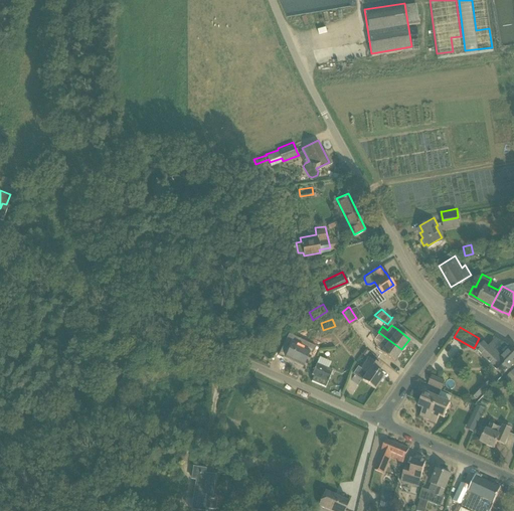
[(375,337),(379,340),(375,346),(393,359),(401,349),(378,332),(375,337)]
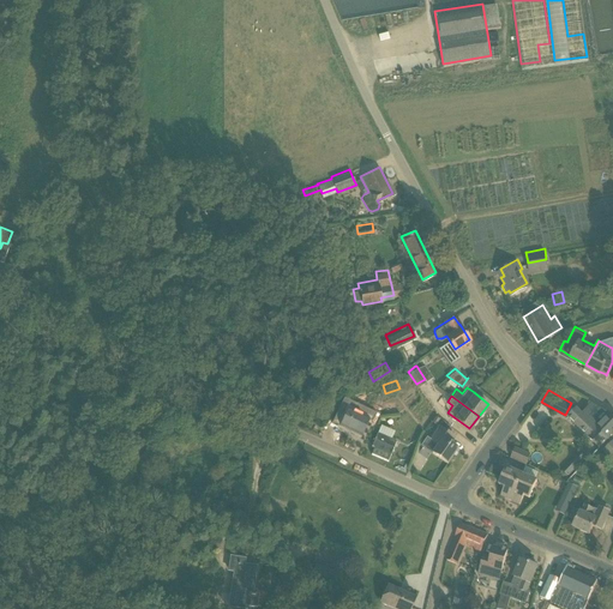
[(575,405),(607,436),(612,429),(612,412),(610,409),(599,420),(578,398),(574,403),(575,405)]
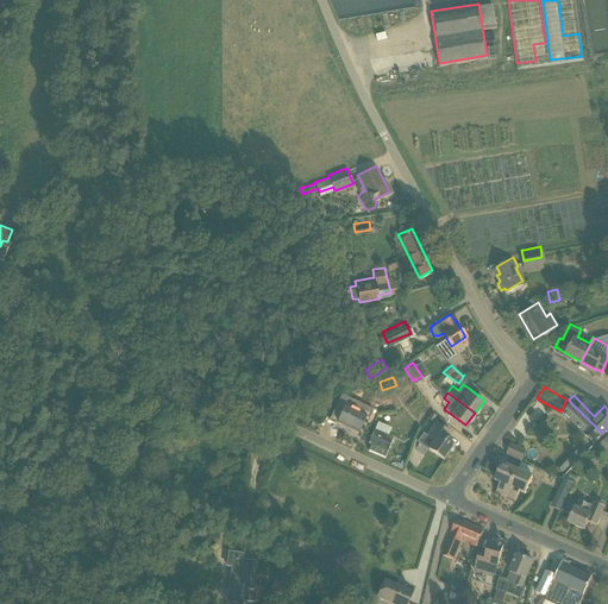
[(337,420),(357,429),(367,413),(351,406),(355,398),(349,396),(346,400),(338,396),(328,415),(337,419),(337,420)]
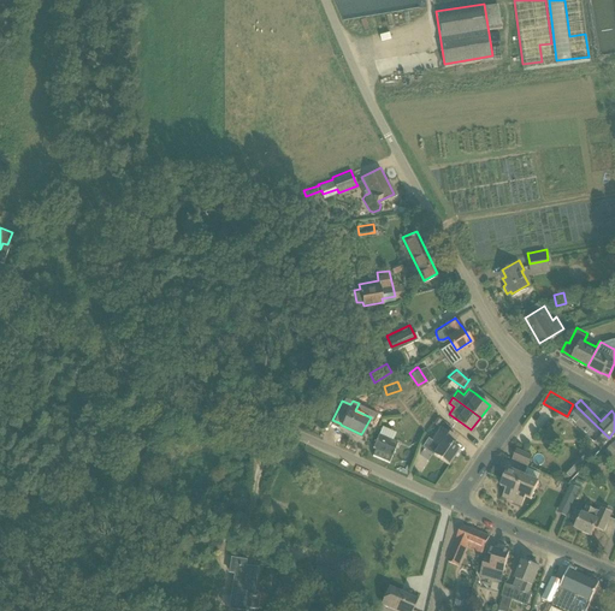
[(609,438),(577,407),(568,415),(599,446),(609,438)]
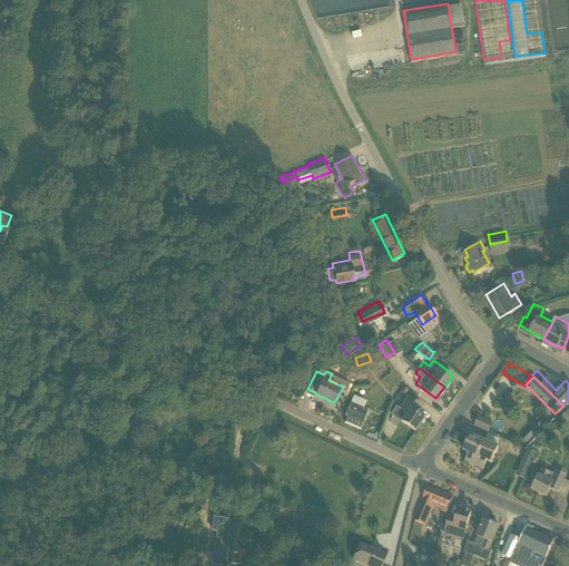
[(405,411),(400,418),(414,428),(424,415),(417,409),(421,402),(408,393),(398,406),(405,411)]
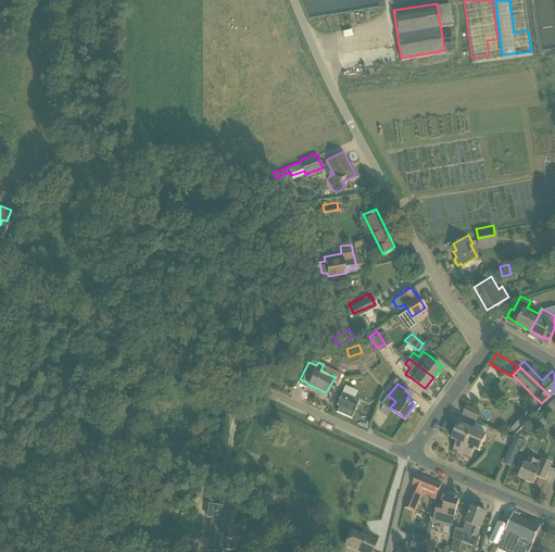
[(480,409),(466,403),(462,412),(476,417),(480,409)]
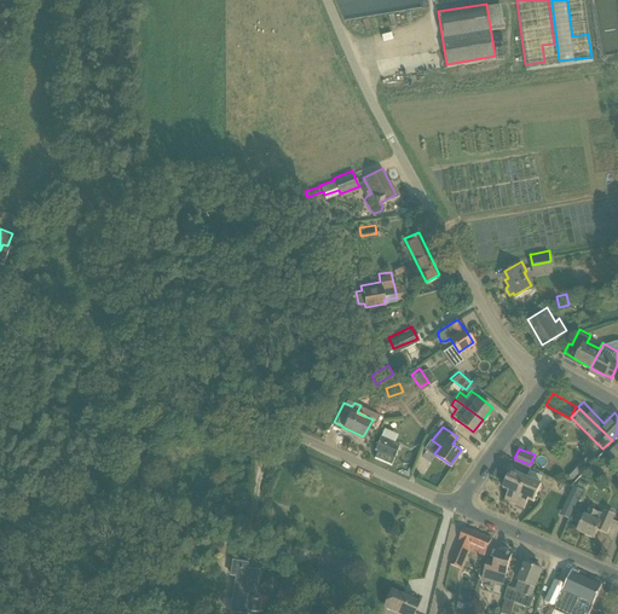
[(578,468),(572,462),(565,470),(571,475),(578,468)]
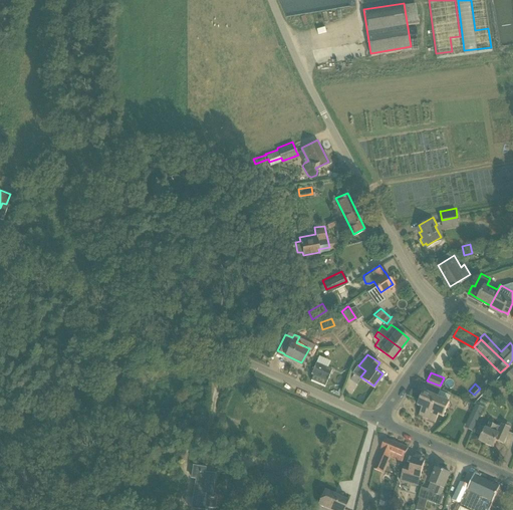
[(419,398),(422,392),(417,389),(414,396),(419,398)]
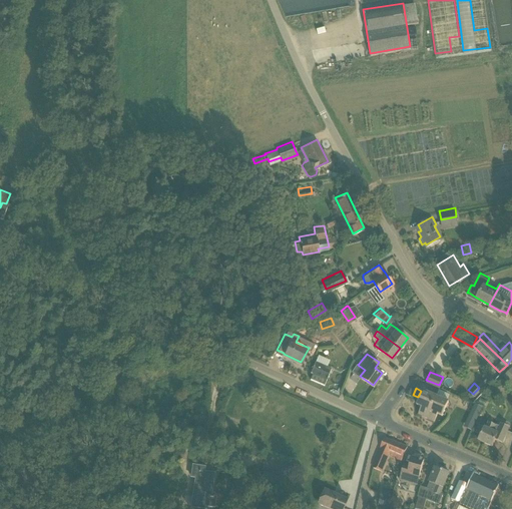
[(426,415),(436,393),(422,388),(421,391),(418,397),(416,402),(421,404),(418,411),(426,415)]
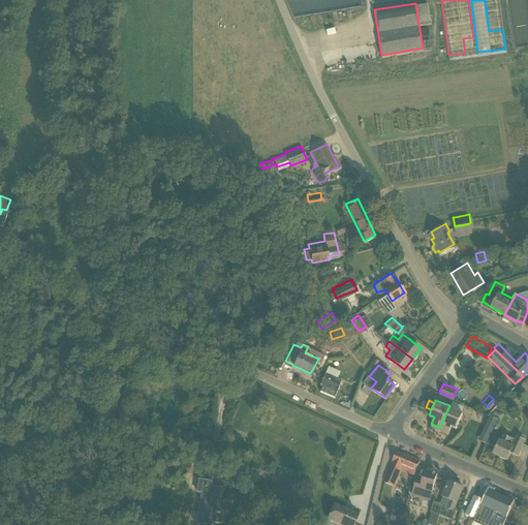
[(462,411),(449,405),(439,428),(447,431),(451,424),(456,426),(462,411)]
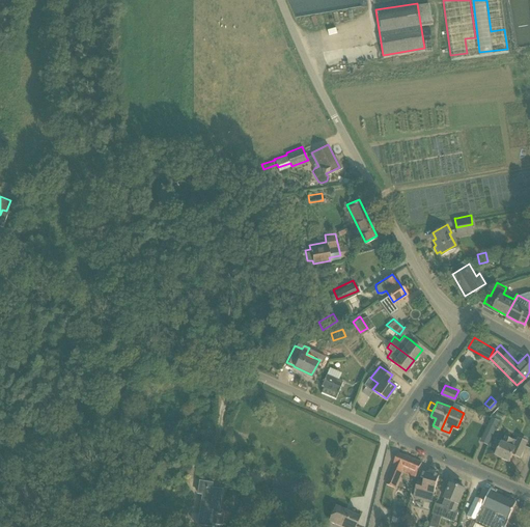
[(498,419),(491,415),(489,421),(496,424),(498,419)]
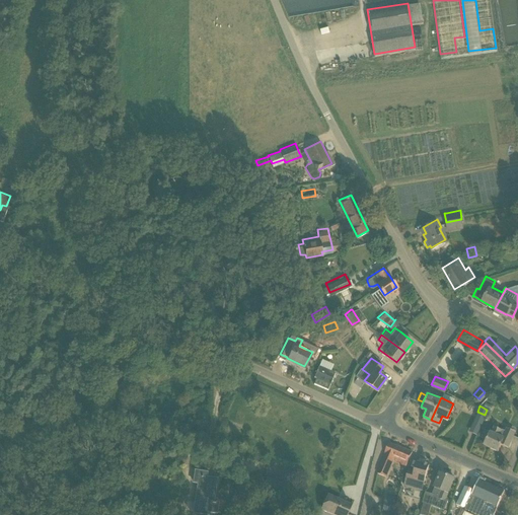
[(507,445),(515,429),(506,425),(504,429),(494,424),(491,430),(484,427),(481,435),(486,437),(484,442),(497,449),(500,442),(507,445)]
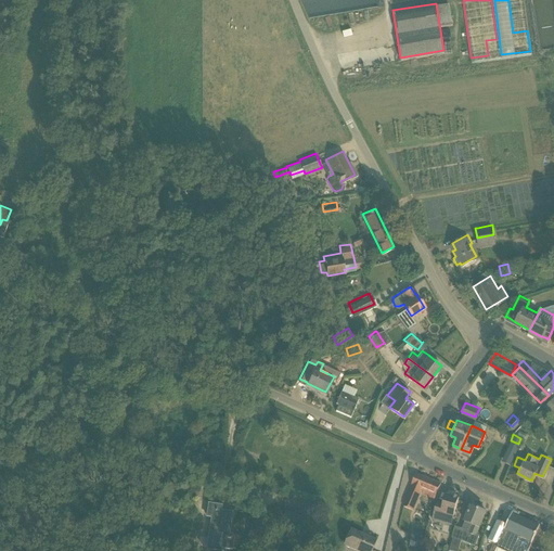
[(433,498),(440,481),(415,470),(410,482),(411,482),(402,503),(412,508),(416,497),(417,498),(421,488),(427,490),(425,495),(433,498)]
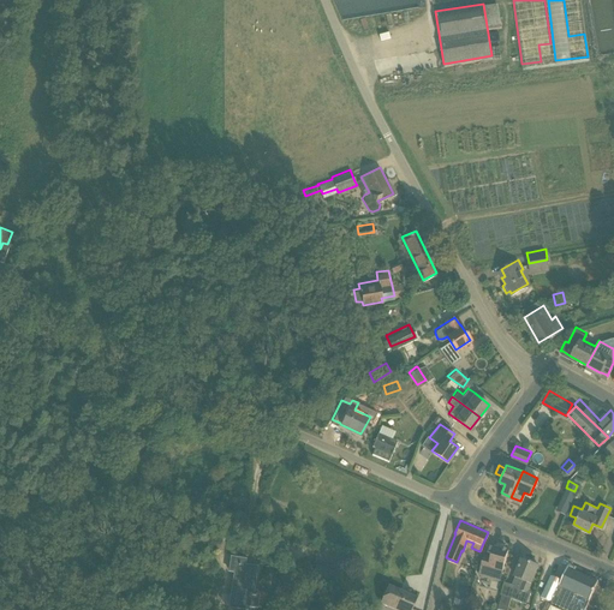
[(500,573),(502,566),(507,548),(494,544),(490,556),(486,555),(481,568),(480,573),(492,575),(493,570),(500,573)]
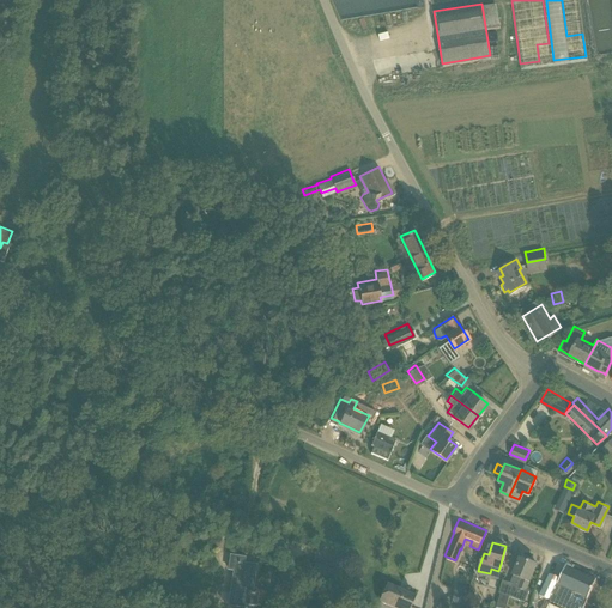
[(247,602),(255,603),(256,591),(253,590),(248,589),(248,583),(252,584),(255,563),(246,560),(246,564),(243,564),(244,554),(229,553),(228,566),(232,567),(228,602),(246,605),(247,602)]
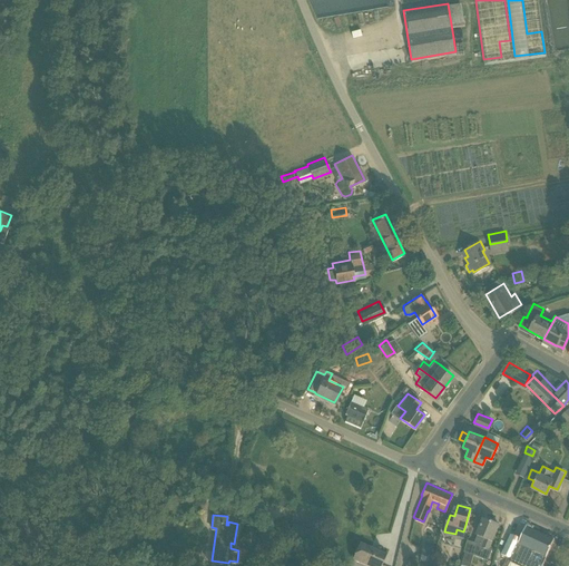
[(491,547),(488,546),(498,523),(490,520),(491,517),(486,515),(484,517),(482,517),(476,533),(479,534),(477,539),(473,552),(473,553),(487,558),(491,547)]
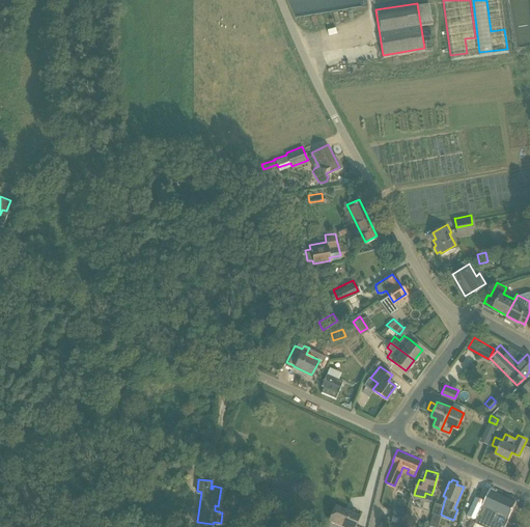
[(273,486),(269,496),(288,503),(293,493),(273,486)]
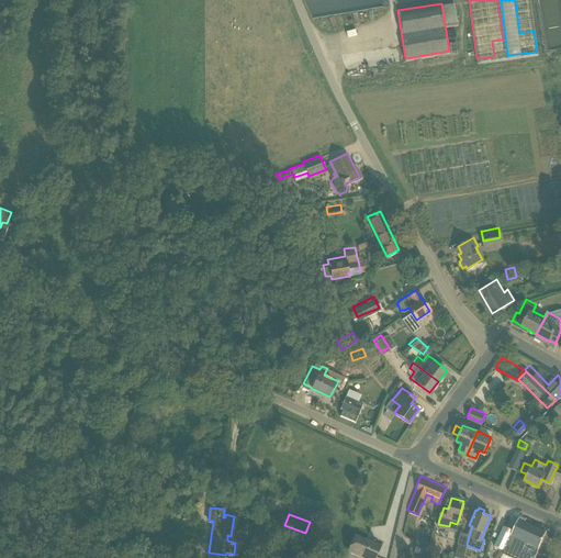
[(517,516),(512,528),(513,529),(506,545),(533,557),(546,529),(517,516)]
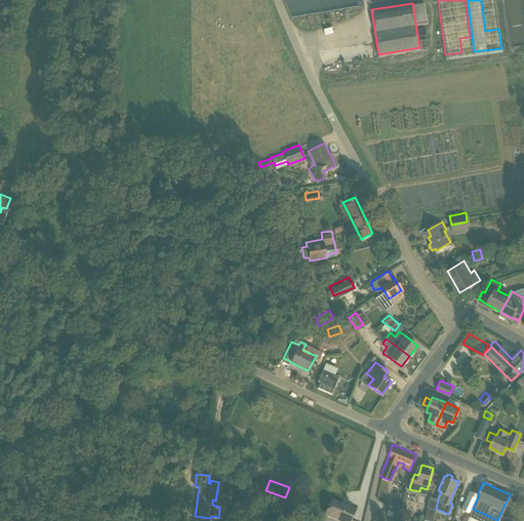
[(478,494),(468,490),(459,508),(470,513),(478,494)]
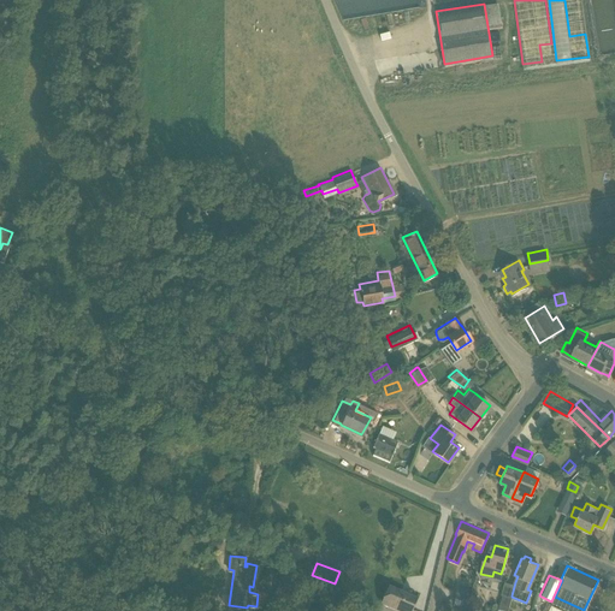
[(402,610),(409,610),(417,595),(388,583),(379,601),(402,610)]
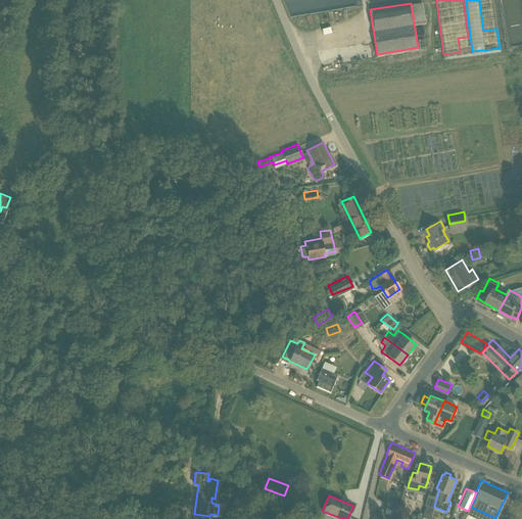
[(395,513),(398,499),(387,497),(385,511),(395,513)]
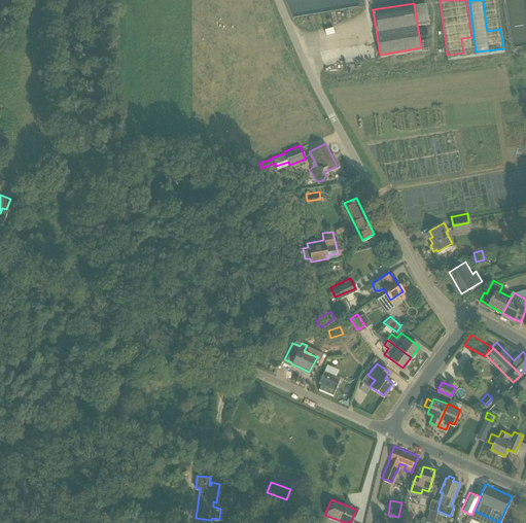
[(426,520),(434,522),(437,511),(437,510),(429,508),(426,520)]
